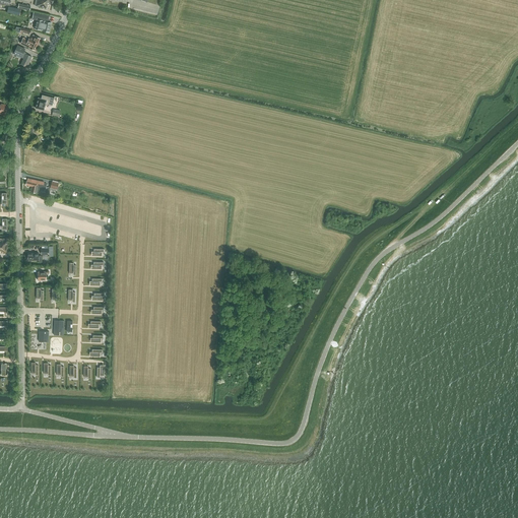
[(19,7),(6,4),(5,10),(17,13),(19,7)]
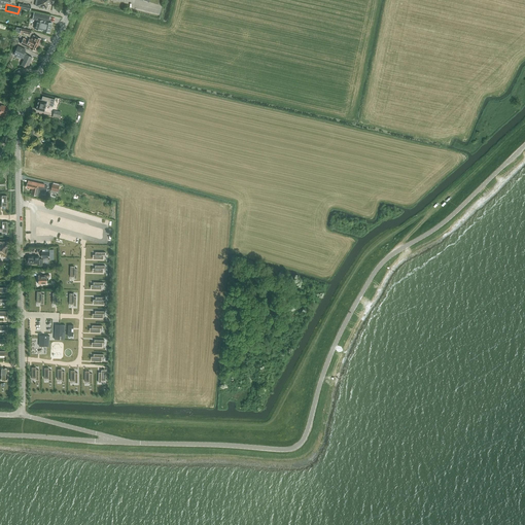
[(48,14),(32,10),(30,16),(35,18),(33,27),(47,30),(50,22),(46,21),(48,14)]
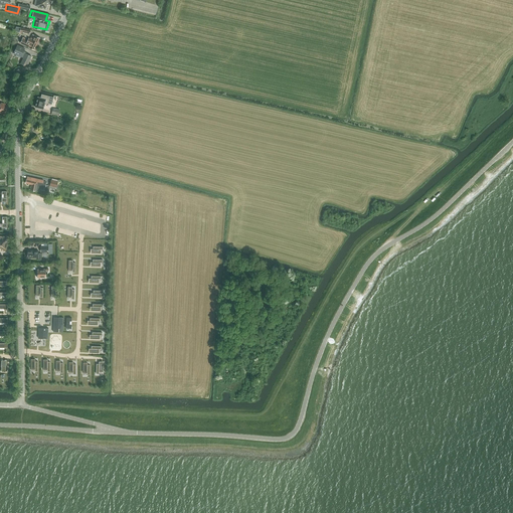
[(21,34),(18,40),(32,47),(38,36),(30,32),(28,36),(26,35),(25,37),(21,34)]
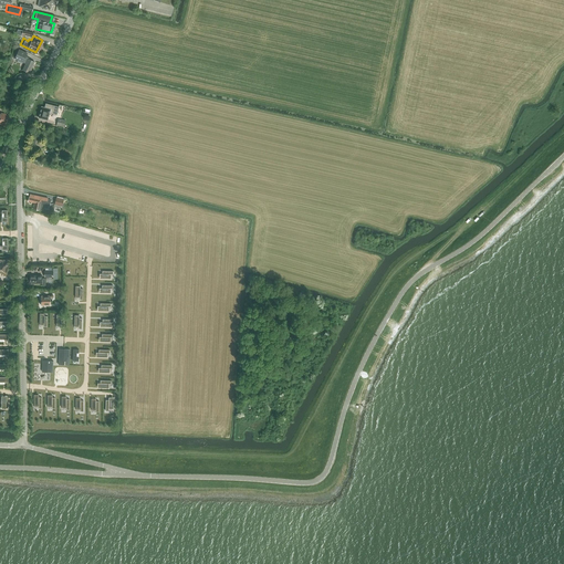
[(25,51),(17,48),(12,56),(20,60),(23,62),(21,68),(28,71),(33,60),(27,56),(27,55),(23,54),(25,51)]
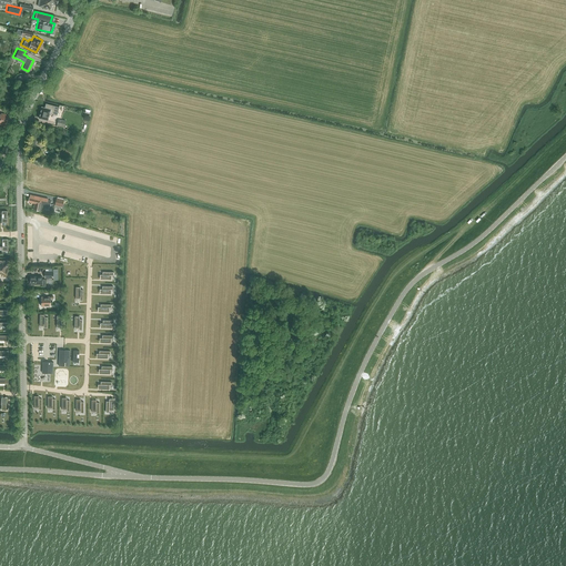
[(54,113),(57,105),(43,102),(42,105),(40,105),(40,104),(39,104),(39,105),(37,115),(46,118),(47,111),(54,113)]
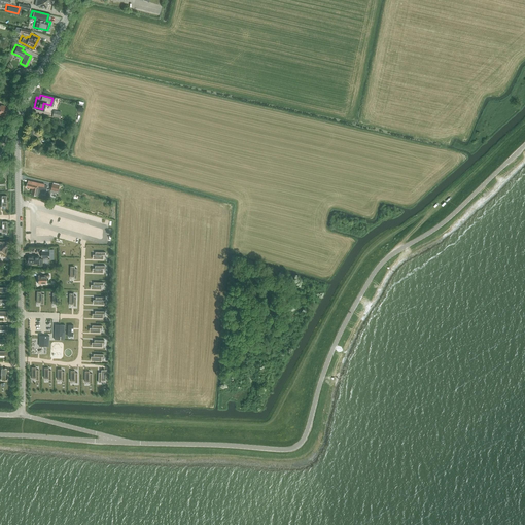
[(24,133),(36,136),(38,129),(34,129),(36,124),(30,123),(29,127),(26,127),(24,133)]
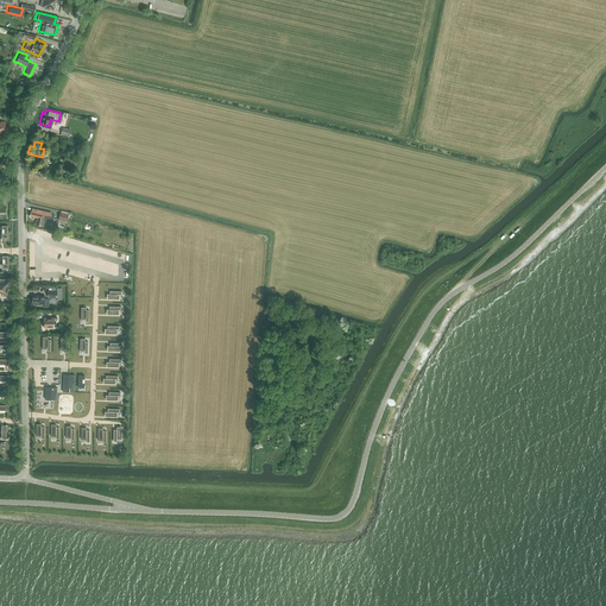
[(61,165),(69,168),(71,168),(74,159),(71,158),(63,157),(61,165)]
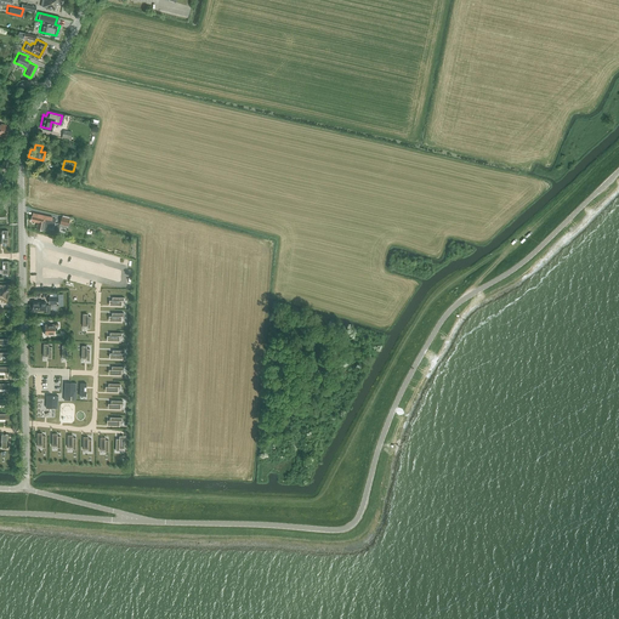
[(28,219),(37,220),(35,220),(34,226),(40,227),(43,219),(47,220),(47,221),(52,222),(52,219),(50,217),(51,215),(44,214),(30,210),(30,213),(29,213),(28,219)]
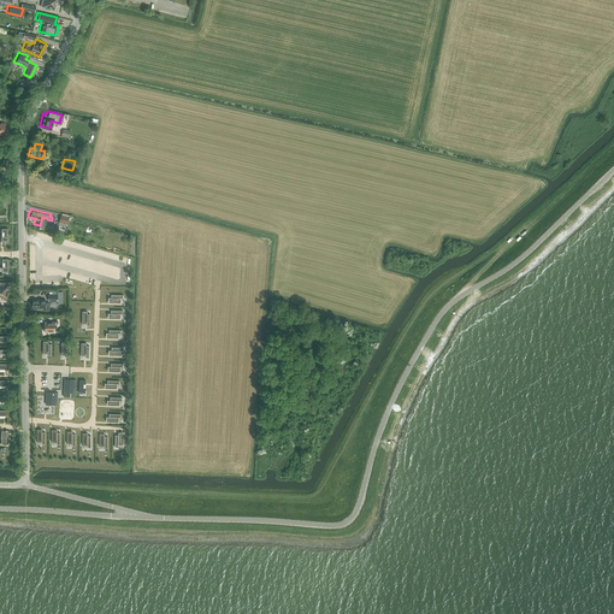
[(31,297),(31,306),(43,306),(43,308),(47,308),(47,301),(43,301),(43,297),(31,297)]
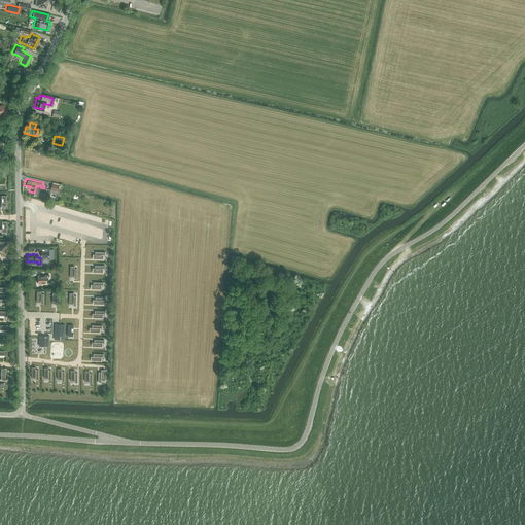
[(44,273),(36,273),(36,282),(45,282),(44,273)]
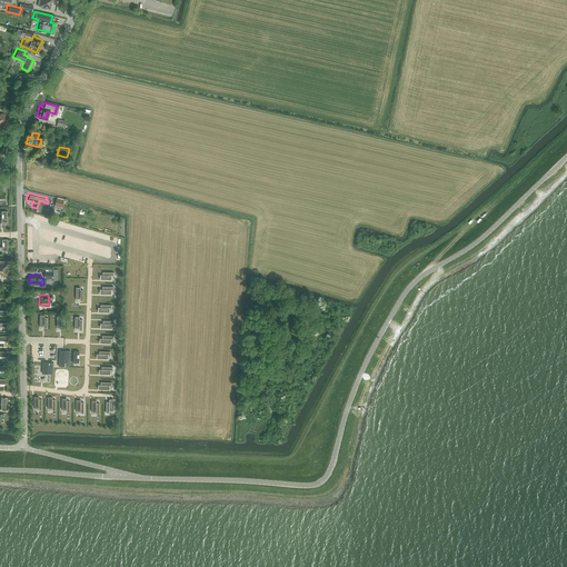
[(57,348),(57,365),(68,365),(68,349),(57,348)]
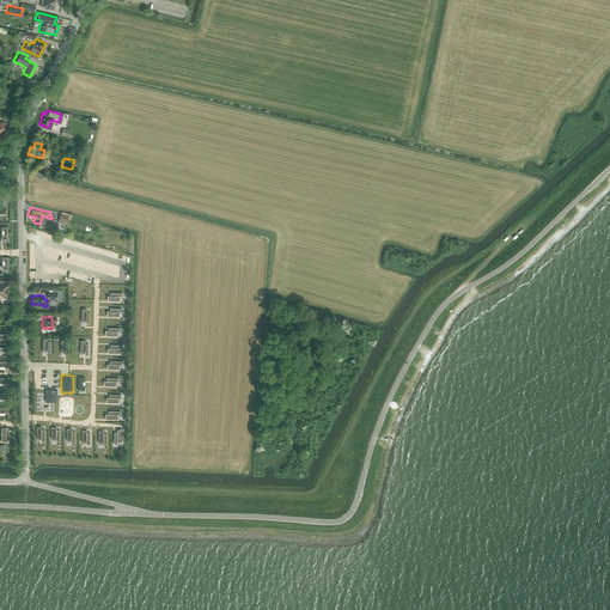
[(44,388),(43,400),(55,401),(55,388),(44,388)]
